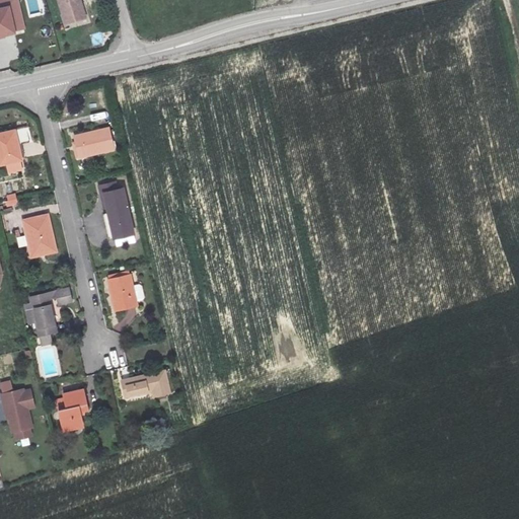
[(59,0),(66,23),(85,18),(79,0),(59,0)]
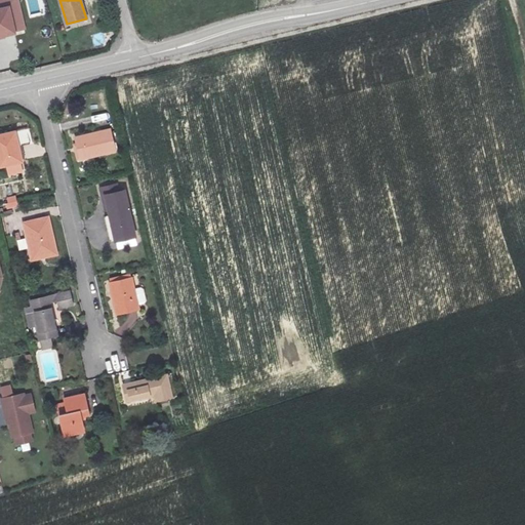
[(11,10),(0,12),(0,39),(16,35),(11,10)]
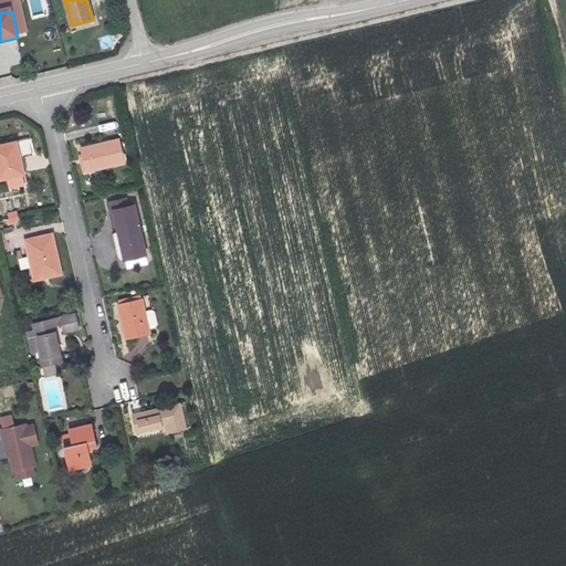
[(117,138),(79,147),(84,174),(124,165),(117,138)]
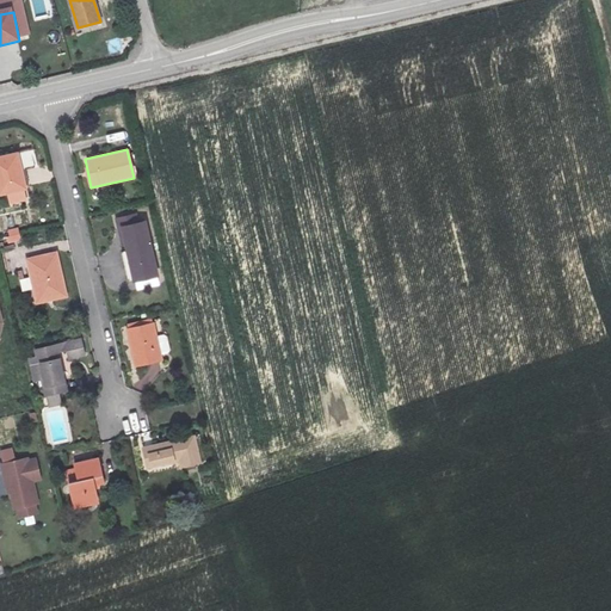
[(17,153),(0,155),(0,195),(25,191),(17,153)]
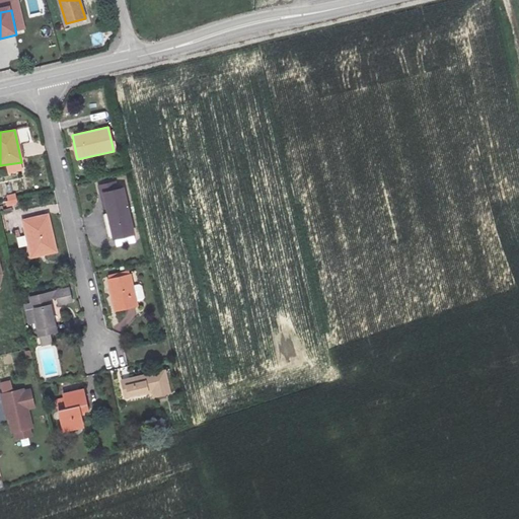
[(129,221),(122,192),(103,196),(107,214),(102,215),(104,226),(129,221)]
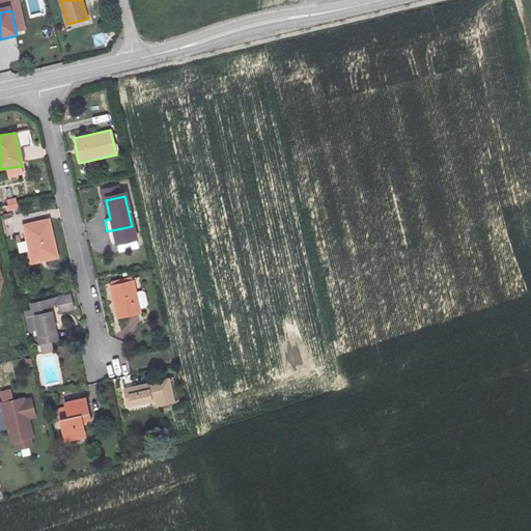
[(5,200),(7,212),(19,210),(16,198),(5,200)]
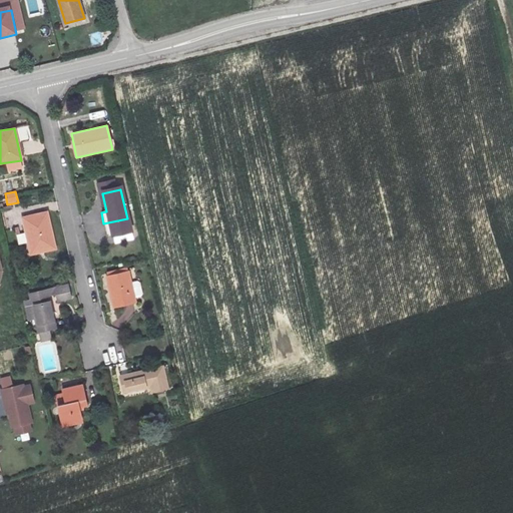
[(52,246),(44,214),(23,219),(31,251),(52,246)]
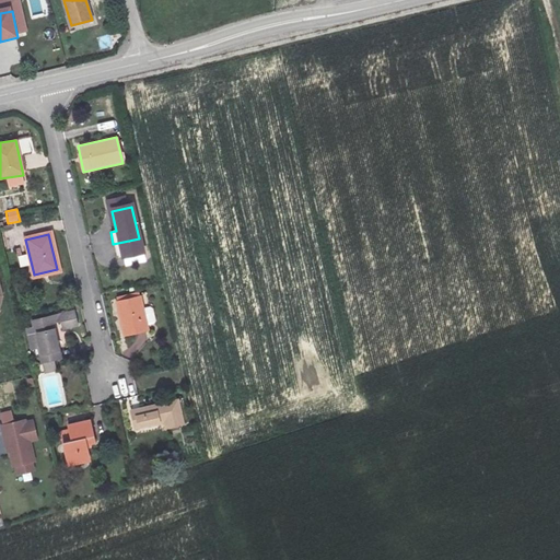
[(27,254),(18,257),(21,267),(31,265),(27,254)]
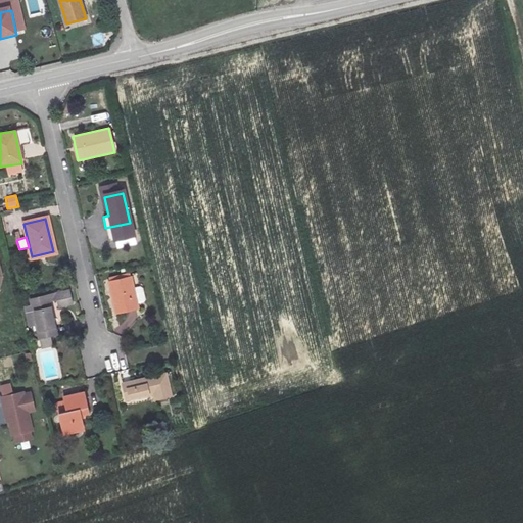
[(132,279),(111,283),(119,313),(138,308),(132,279)]
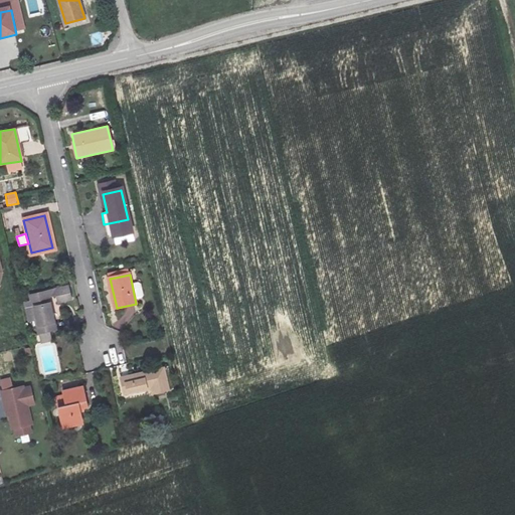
[(67,283),(30,292),(31,298),(36,319),(39,334),(55,330),(48,299),(56,297),(57,300),(70,297),(67,283)]
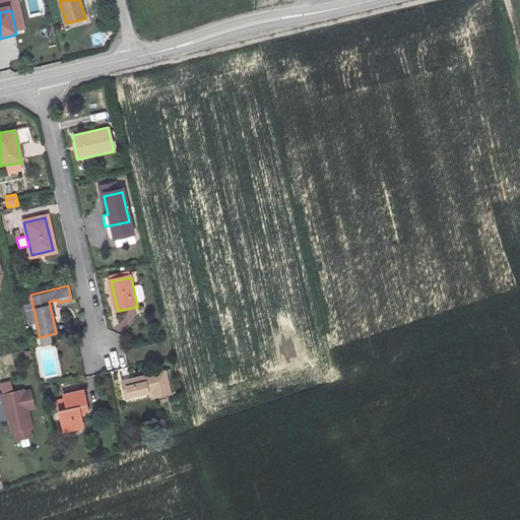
[(65,331),(58,303),(57,300),(49,302),(56,333),(65,331)]
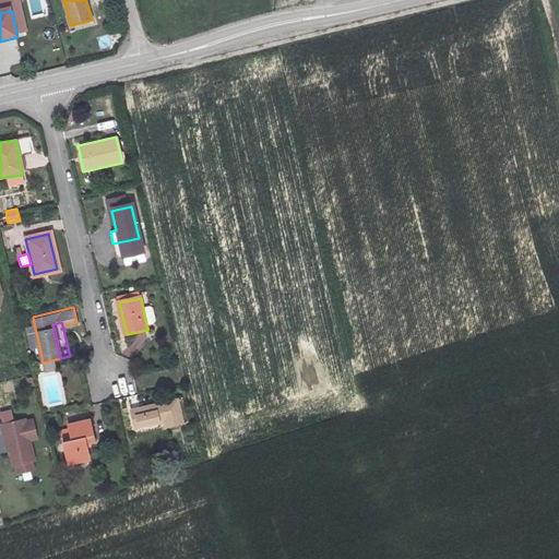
[(39,346),(34,323),(27,325),(33,347),(39,346)]
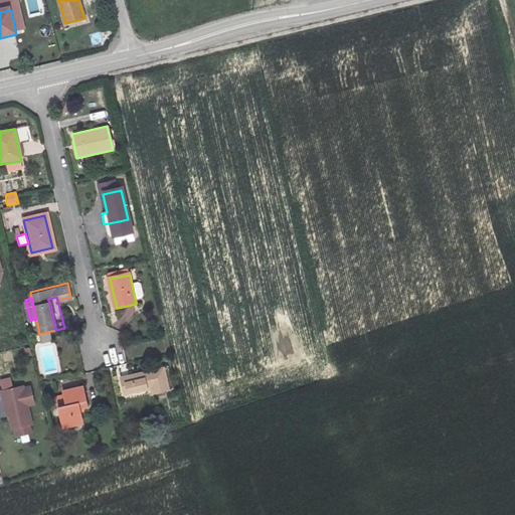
[(153,389),(154,395),(169,391),(163,370),(123,380),(127,396),(153,389)]
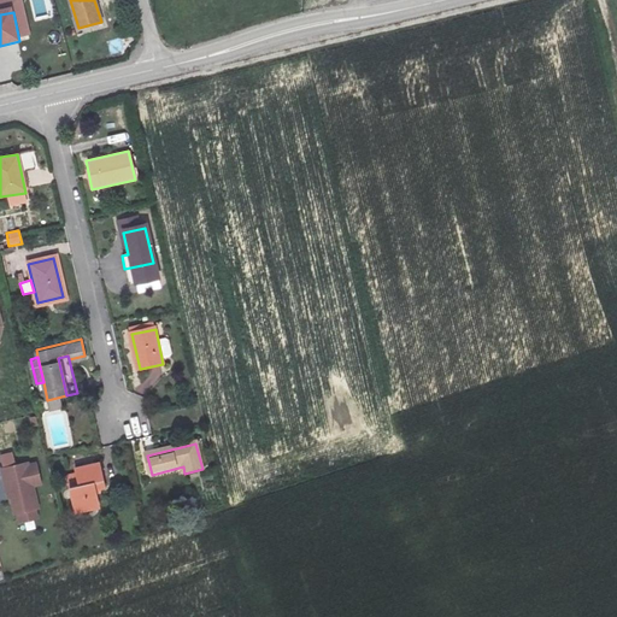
[(28,464),(1,470),(9,498),(11,498),(15,515),(18,513),(35,510),(37,509),(33,487),(40,485),(35,465),(28,466),(28,464)]
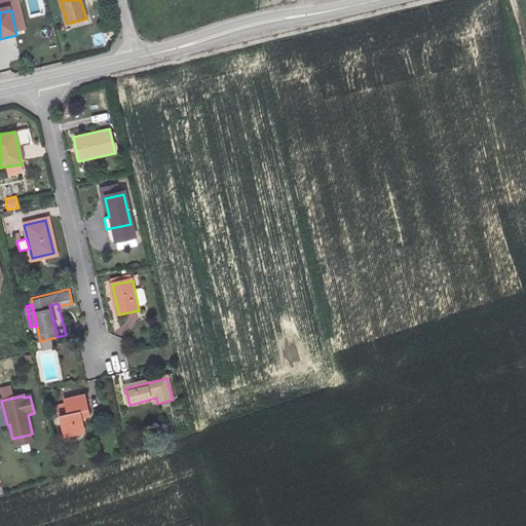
[(130,410),(157,404),(156,398),(129,405),(130,410)]
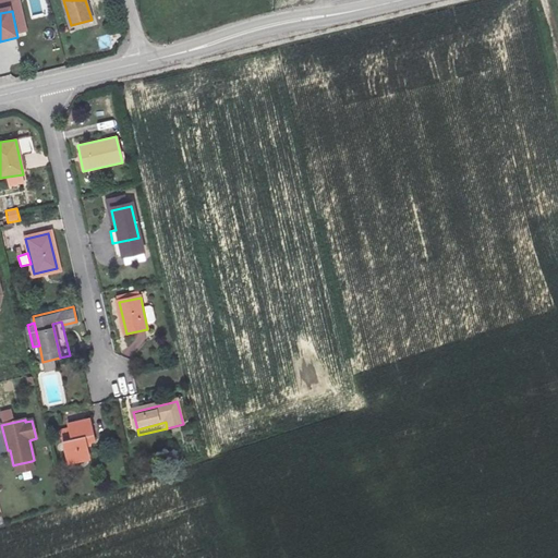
[(93,447),(87,426),(68,431),(61,433),(64,448),(70,470),(89,464),(85,449),(93,447)]
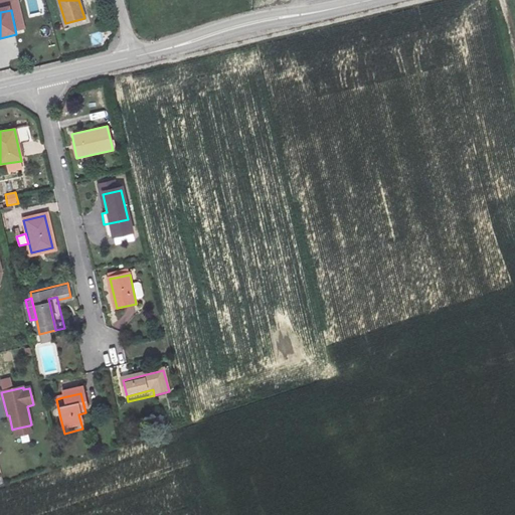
[(29,425),(15,428),(16,437),(31,433),(29,425)]
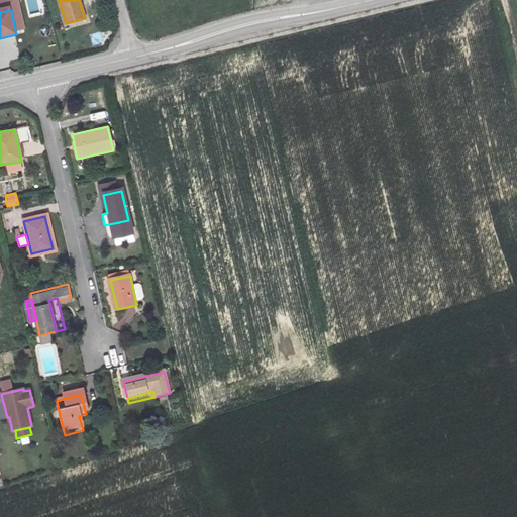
All buildings are outlined.
